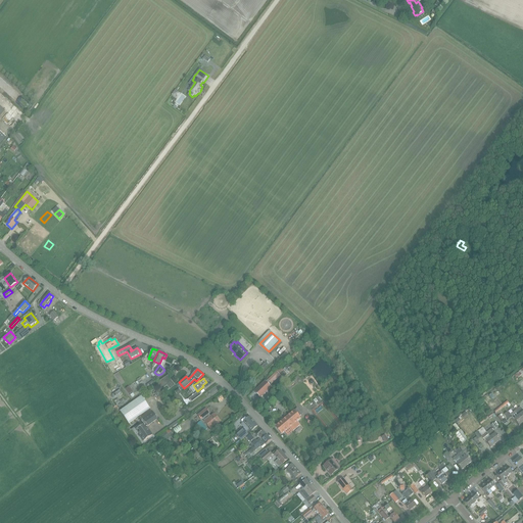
[(265,381),(254,391),(260,398),(272,387),(265,381)]
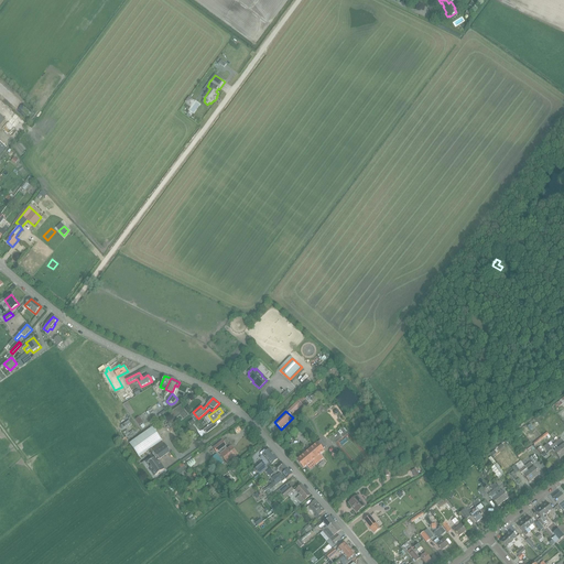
[(204,431),(206,434),(214,427),(212,425),(204,431)]
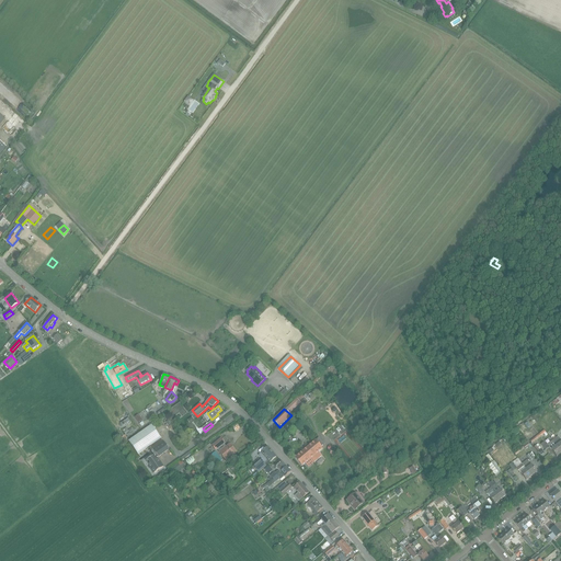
[(128,442),(138,455),(161,439),(151,425),(128,442)]
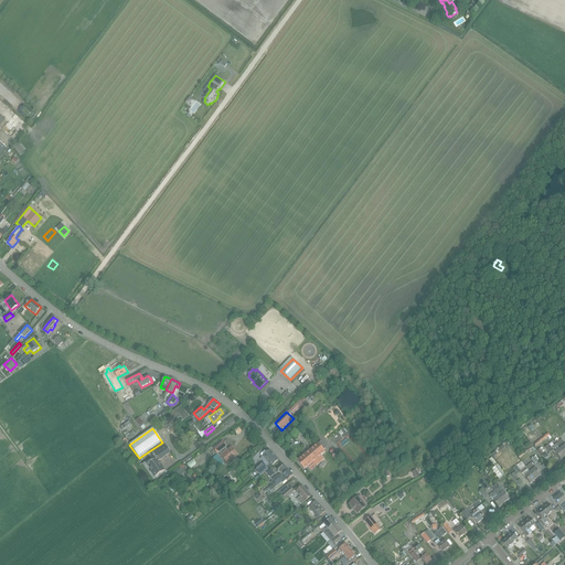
[(551,432),(537,443),(541,446),(545,441),(544,441),(553,434),(551,432)]
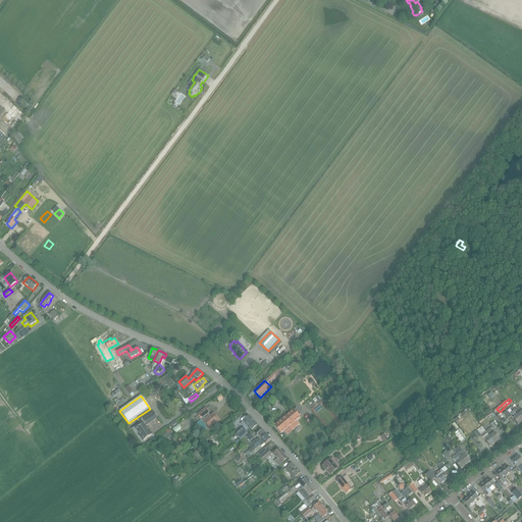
[(294,410),(274,426),(281,433),(290,427),(293,430),(299,424),(296,421),(300,418),(299,416),(302,413),(297,408),(294,410)]
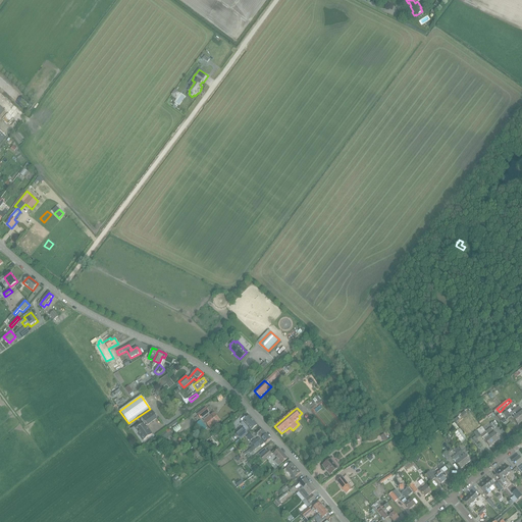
[(214,416),(213,415),(211,416),(208,413),(209,413),(206,409),(198,415),(201,419),(202,418),(205,421),(204,421),(210,428),(219,421),(218,420),(219,419),(218,417),(216,417),(215,415),(214,416)]
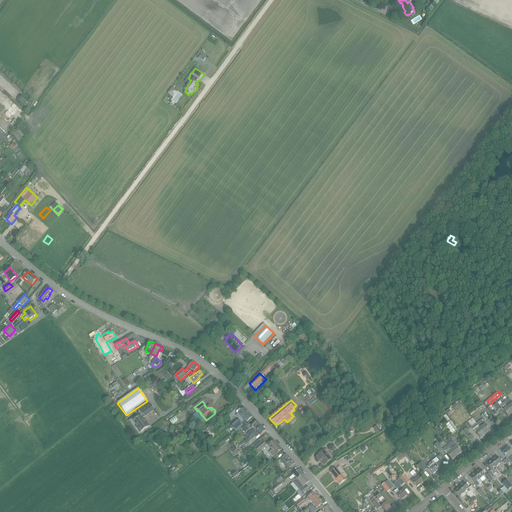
[(511,413),(511,412),(504,402),(499,406),(508,417),(511,413)]
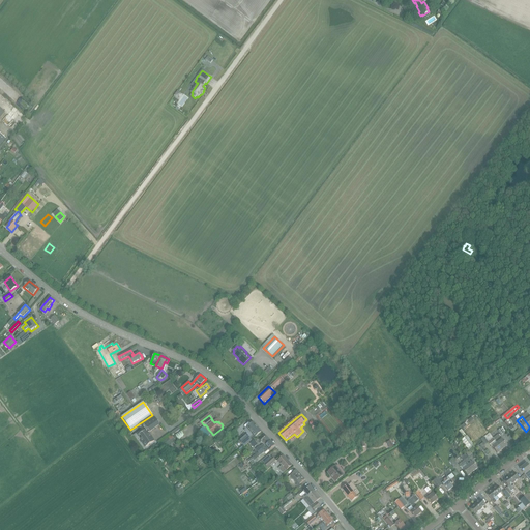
[(138,436),(142,441),(146,447),(145,447),(145,448),(154,441),(149,434),(148,434),(147,433),(149,432),(159,424),(155,418),(145,425),(147,430),(146,431),(138,436)]
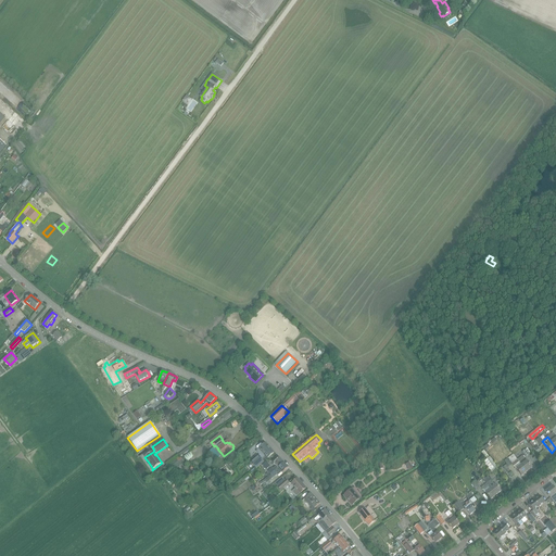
[(260,449),(256,452),(260,455),(258,456),(261,458),(265,455),(267,458),(274,453),(265,443),(258,449),(260,449)]
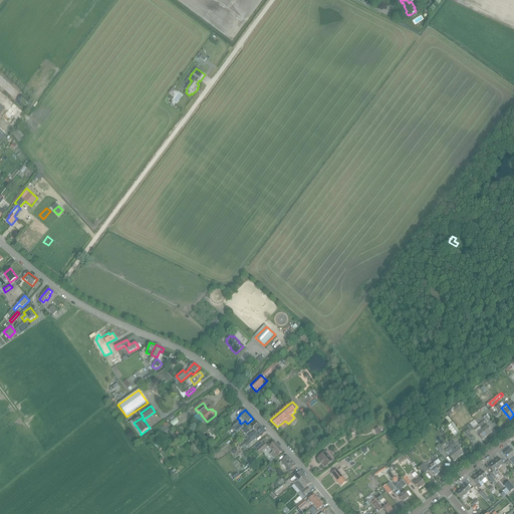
[(179,422),(176,418),(170,422),(173,426),(179,422)]
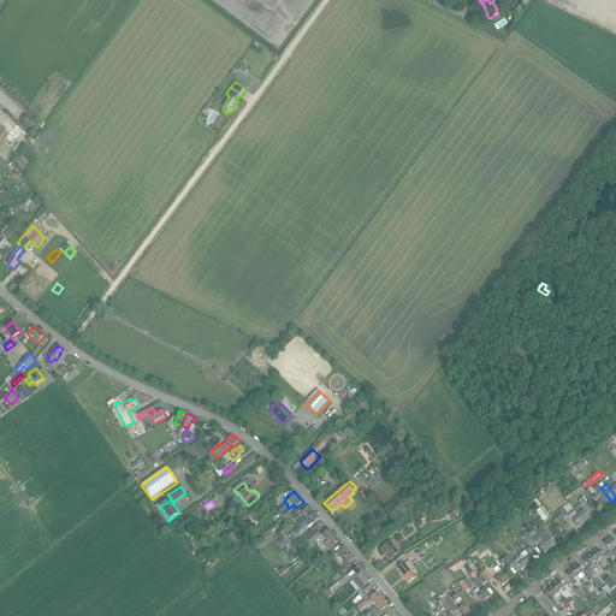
[(286,505),(278,513),(284,519),(292,511),(286,505)]
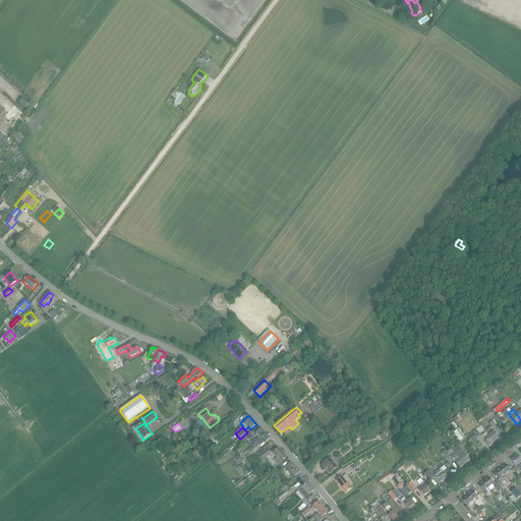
[(489,427),(484,430),(494,442),(499,439),(496,435),(489,427)]
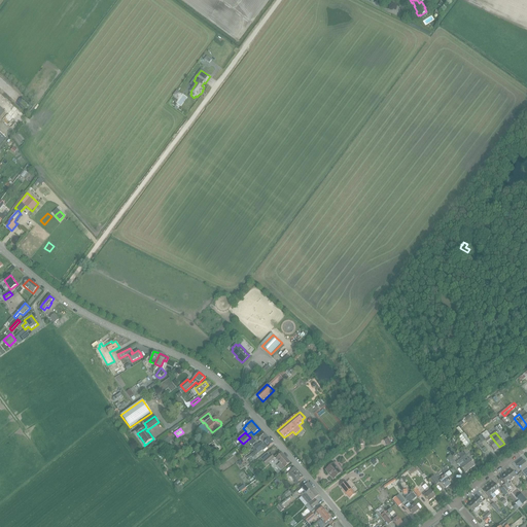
[(159,443),(163,448),(175,438),(172,433),(159,443)]
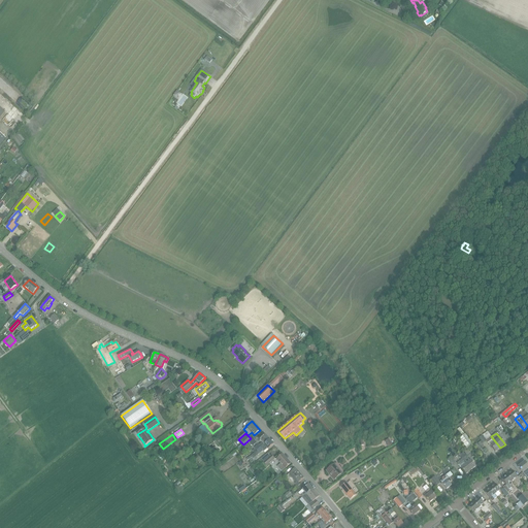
[(255,448),(257,451),(269,439),(265,434),(260,439),(262,442),(259,446),(258,444),(255,448)]
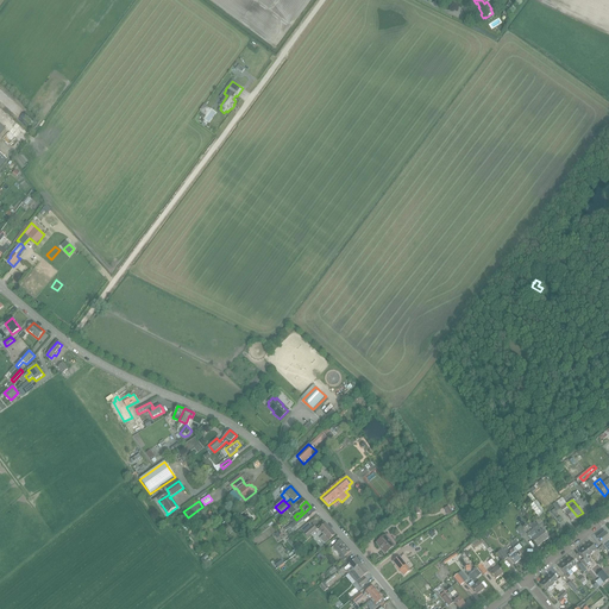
[(529,506),(539,519),(546,514),(537,501),(529,506)]
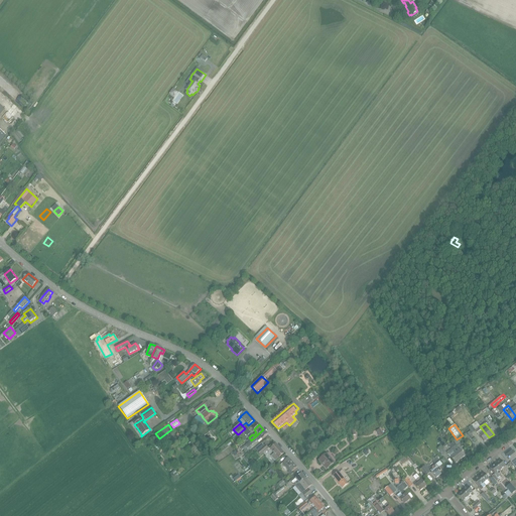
[(476,430),(481,437),(484,441),(489,437),(480,426),(476,430)]
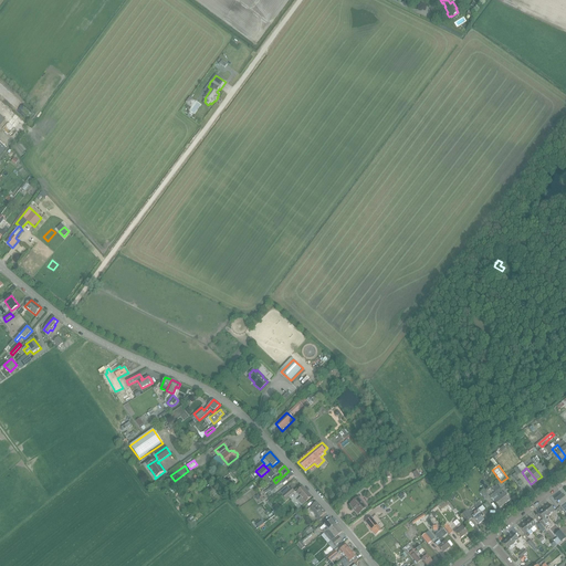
[(289,471),(275,483),(279,486),(282,483),(283,484),(287,480),(287,481),(293,477),(289,471)]
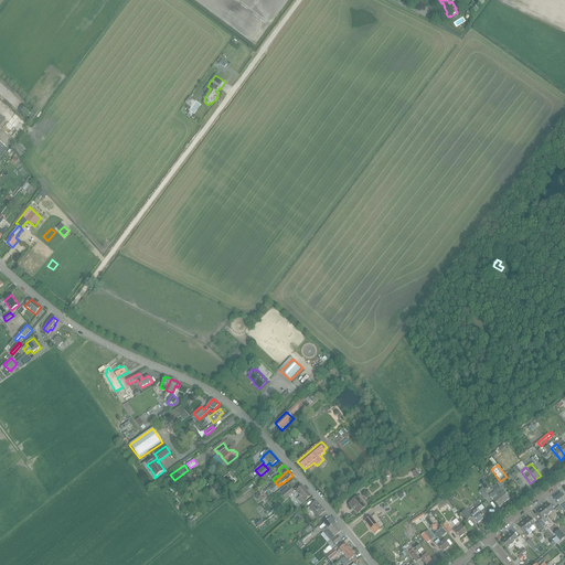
[(176,481),(169,484),(172,492),(179,489),(176,481)]
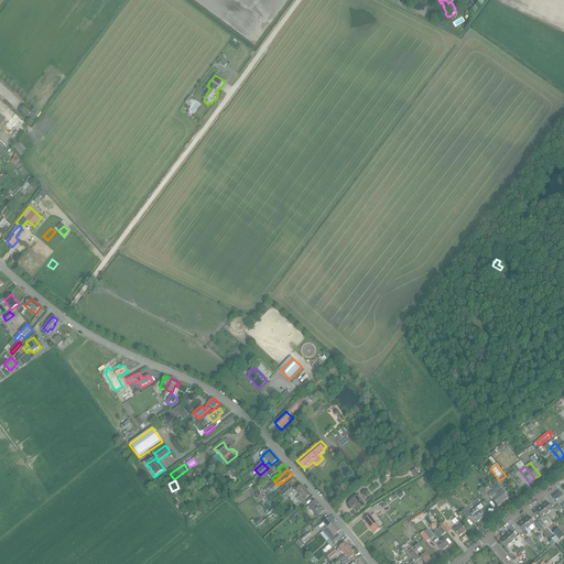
[(268,487),(263,490),(264,492),(269,489),(271,490),(275,486),(272,483),(272,484),(268,487)]
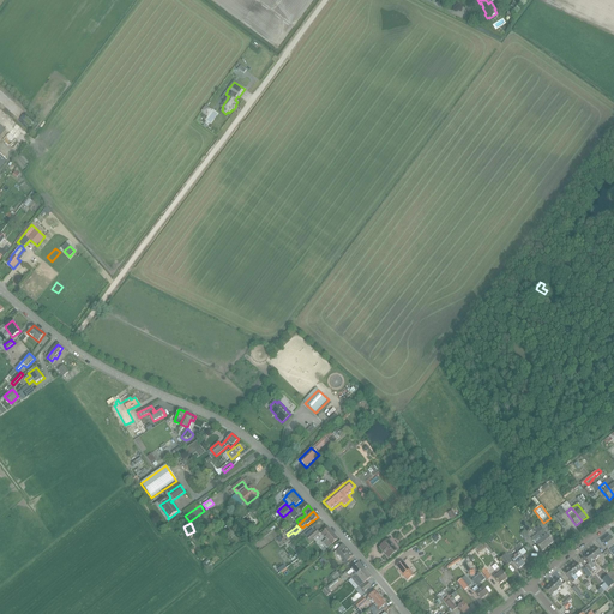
[(537,534),(547,547),(553,543),(540,525),(535,530),(537,534)]
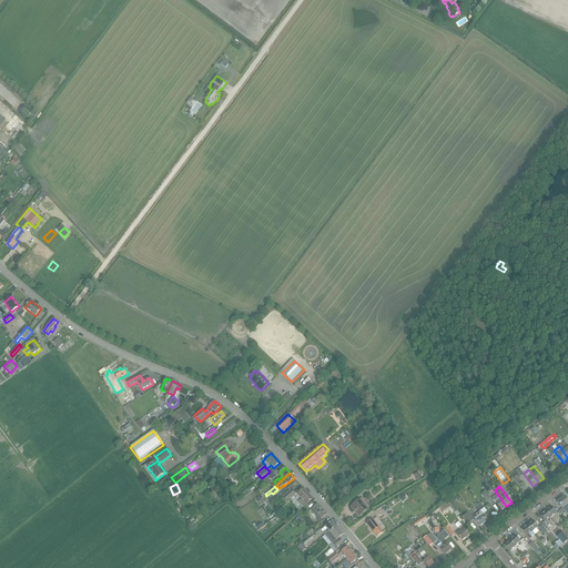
[(303,507),(308,503),(313,498),(304,488),(297,494),(302,499),(298,501),(303,507)]
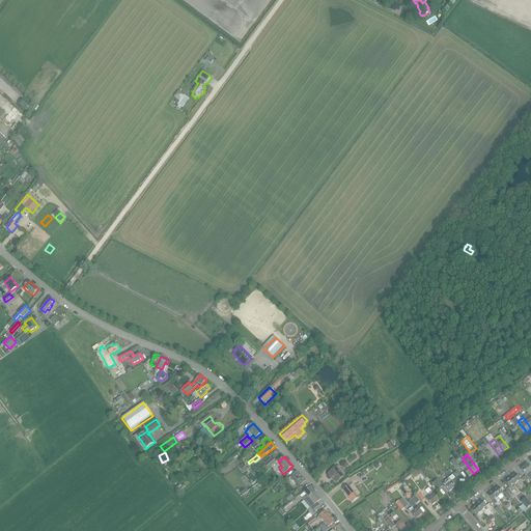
[(264,466),(268,469),(276,462),(273,458),(264,466)]
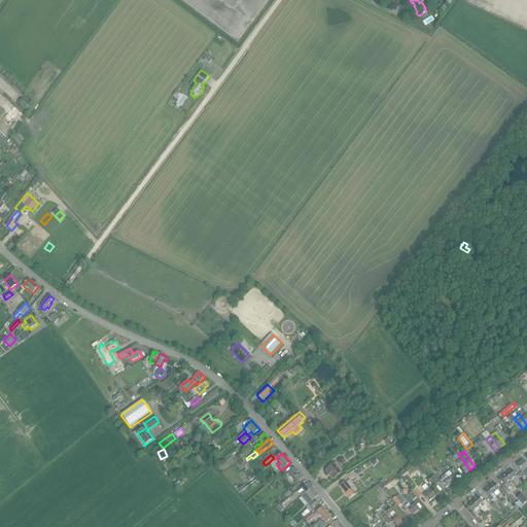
[(447,459),(452,465),(455,463),(450,456),(447,459)]
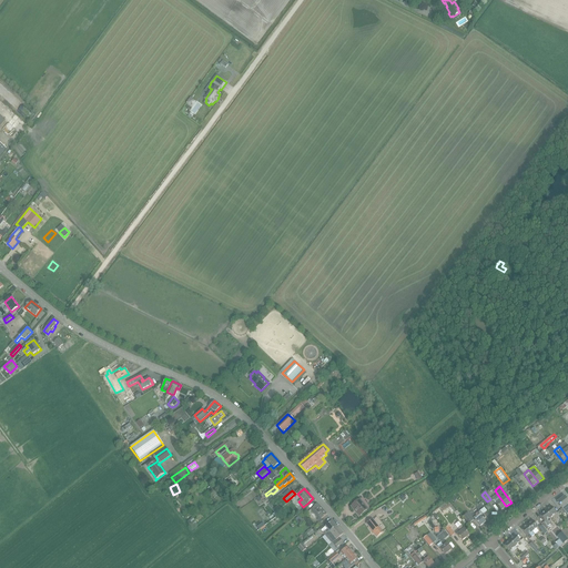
[(506,506),(497,494),(492,498),(501,510),(506,506)]
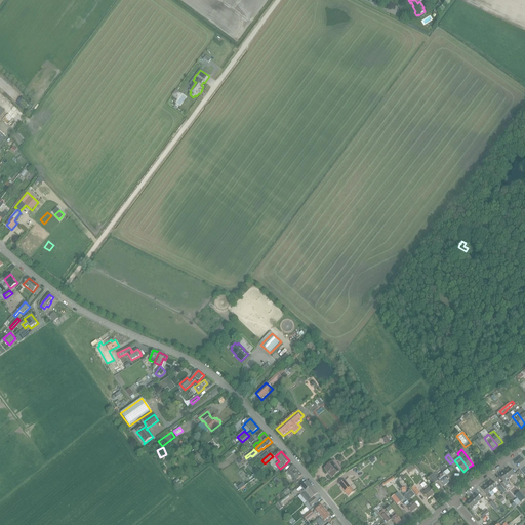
[(524,463),(522,459),(515,465),(520,471),(524,477),(524,463)]
